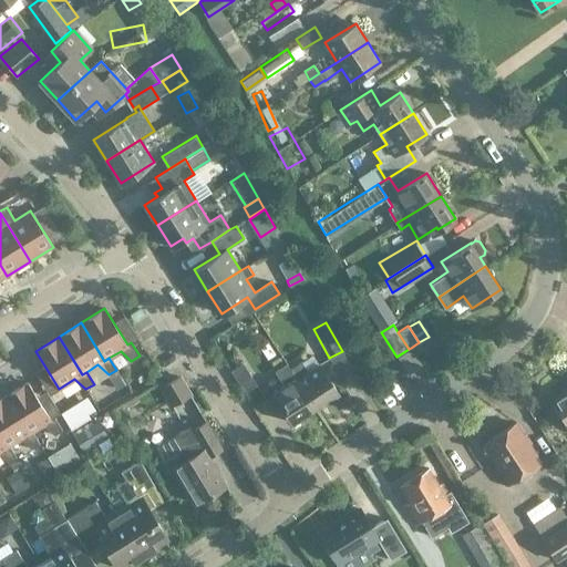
[(320,363),(309,370),(302,360),(291,368),(288,362),(287,362),(315,408),(338,392),(320,363)]
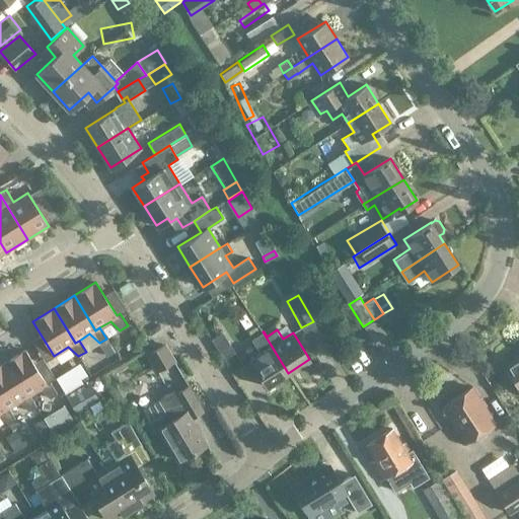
[(251,339),(260,353),(249,359),(267,386),(288,373),(263,331),(251,339)]
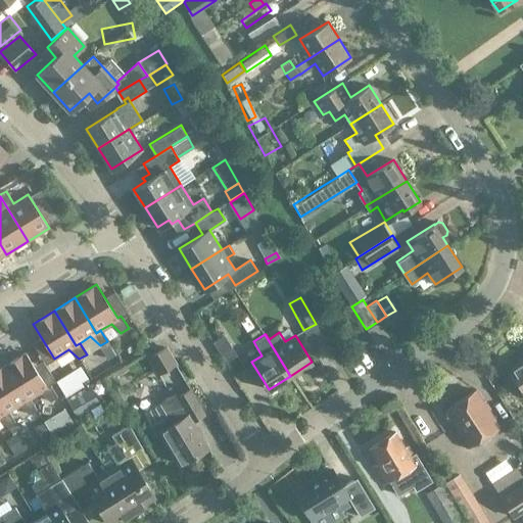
[(234,374),(245,368),(230,344),(220,351),(234,374)]
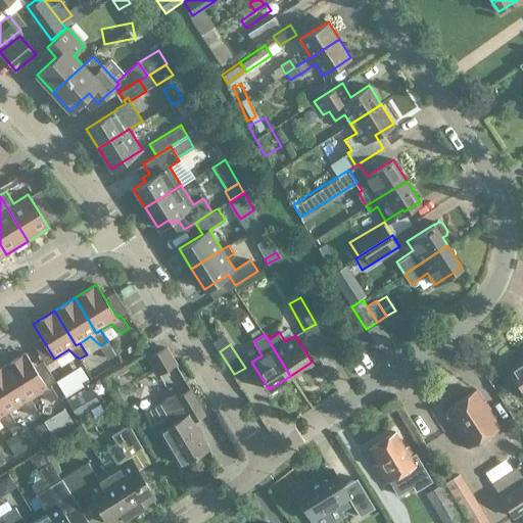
[(165,346),(148,357),(157,373),(175,363),(165,346)]
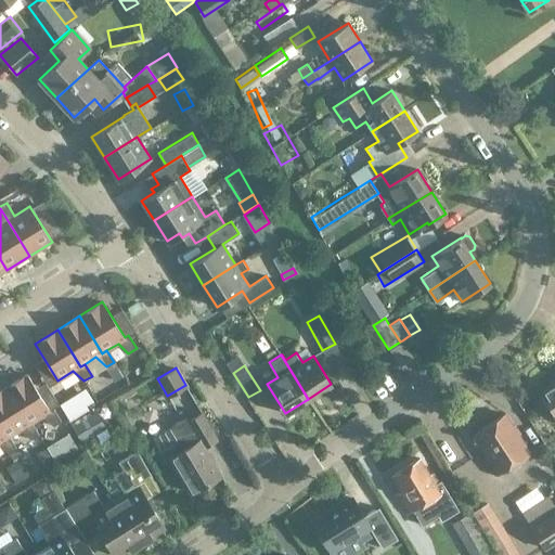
[(31,422),(42,415),(53,425),(61,420),(53,407),(50,410),(27,373),(4,388),(27,425),(31,422)]
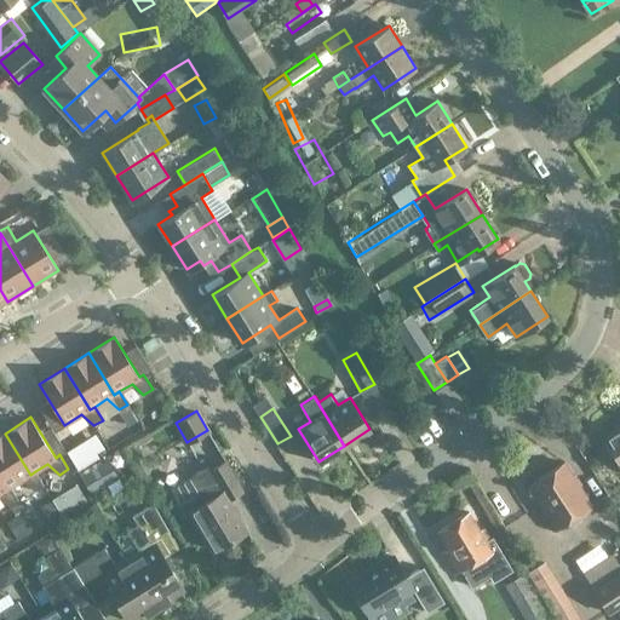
[(619,461),(619,424),(603,435),(619,461)]
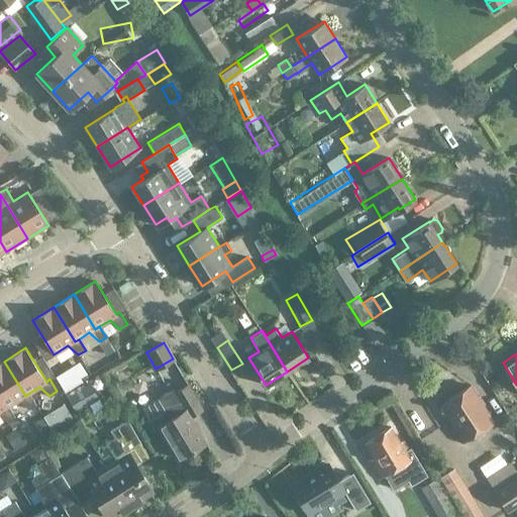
[(4,362),(0,364),(0,401),(5,409),(8,406),(19,400),(28,409),(36,404),(29,393),(25,396),(4,362)]
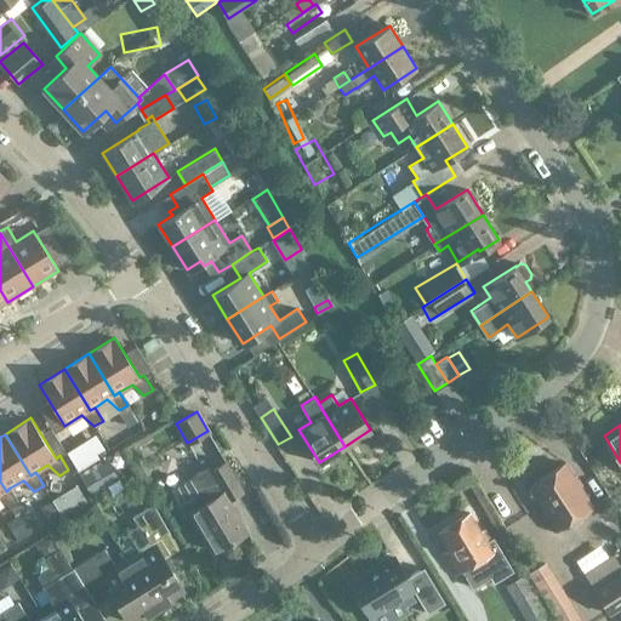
[(91,493),(119,477),(109,460),(81,476),(91,493)]
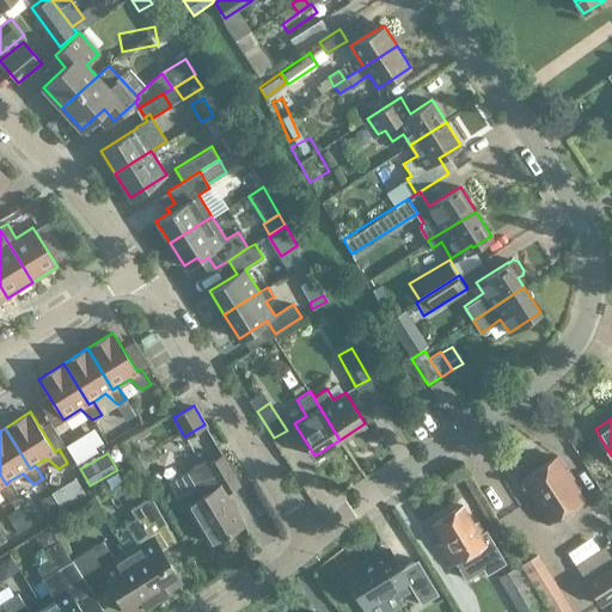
[(225,493),(239,483),(222,454),(207,464),(204,459),(167,482),(183,509),(188,507),(209,543),(243,524),(225,493)]
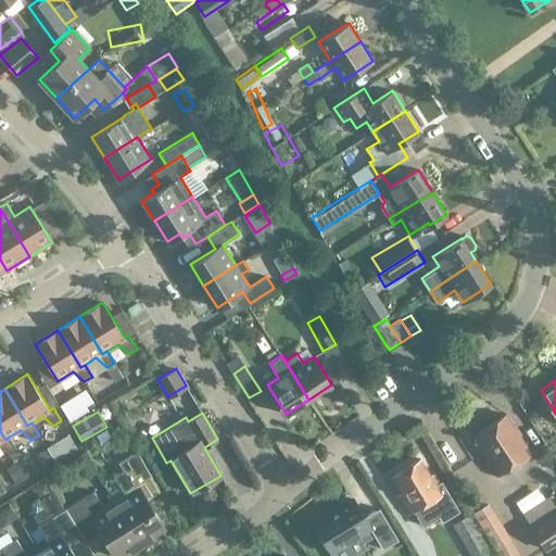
[(530,452),(505,414),(471,436),(482,452),(489,447),(503,470),(530,452)]
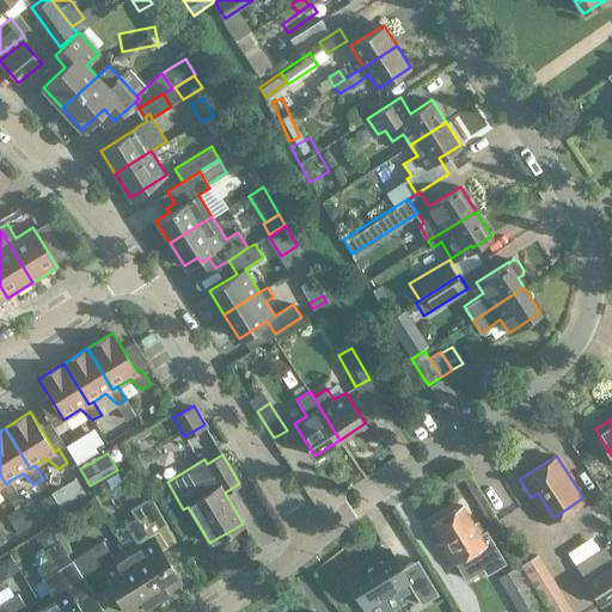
[(6,484),(0,475),(0,490),(10,500),(18,494),(10,481),(6,484)]
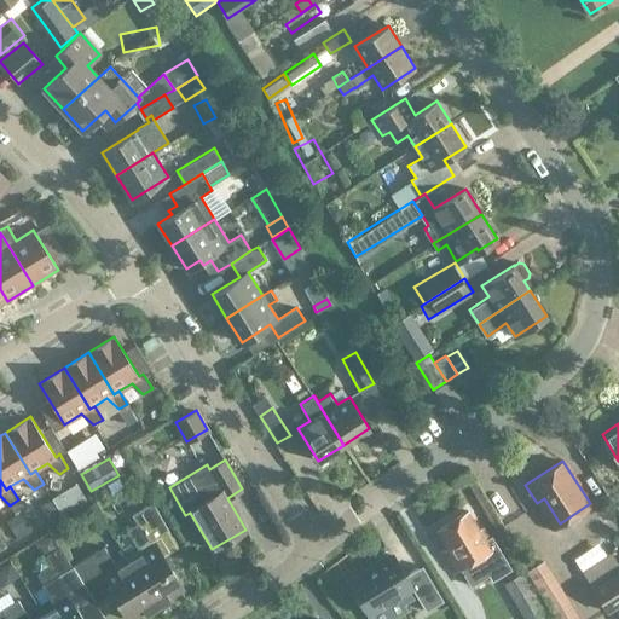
[(71,508),(62,492),(52,498),(63,514),(71,508)]
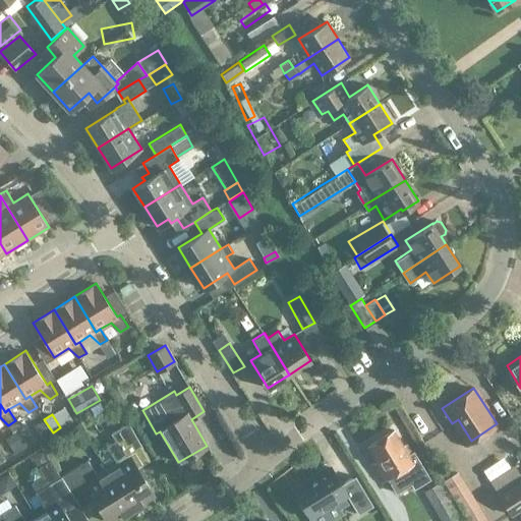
[(49,430),(42,420),(35,424),(41,436),(49,430)]
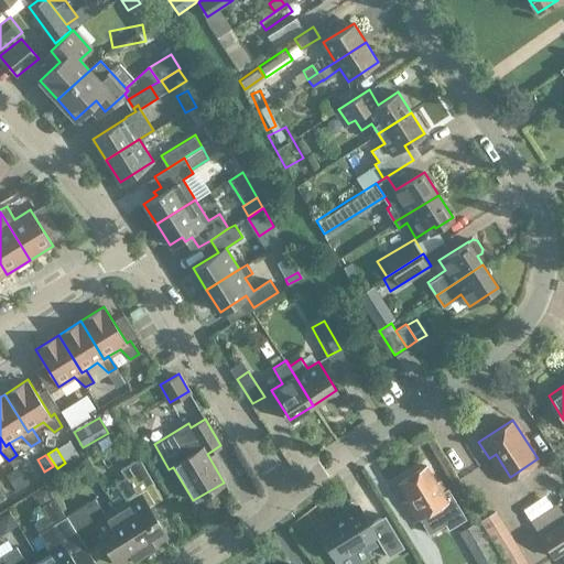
[(144,509),(149,507),(162,498),(139,457),(120,468),(125,476),(144,509)]
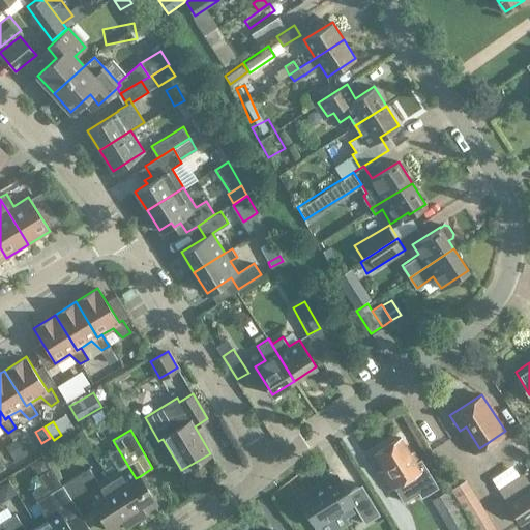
[(421,459),(415,462),(400,437),(374,452),(384,468),(377,472),(387,490),(409,476),(420,497),(438,487),(421,459)]
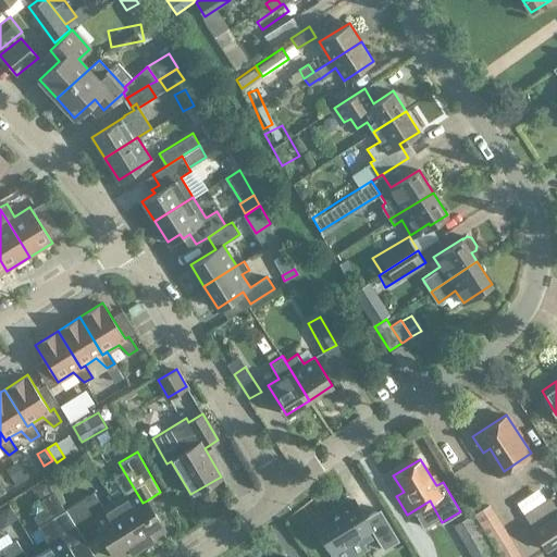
[(16,481),(27,474),(17,460),(8,467),(16,481)]
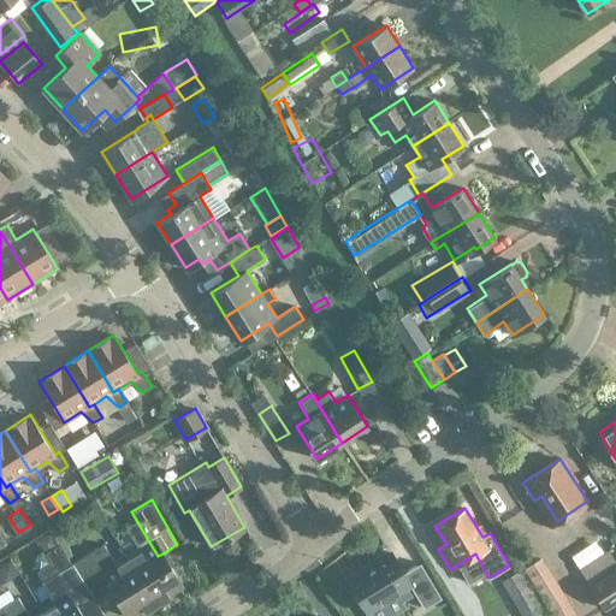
[(158,556),(136,520),(125,527),(138,548),(126,555),(129,558),(157,604),(172,594),(170,591),(182,584),(163,554),(158,556)]
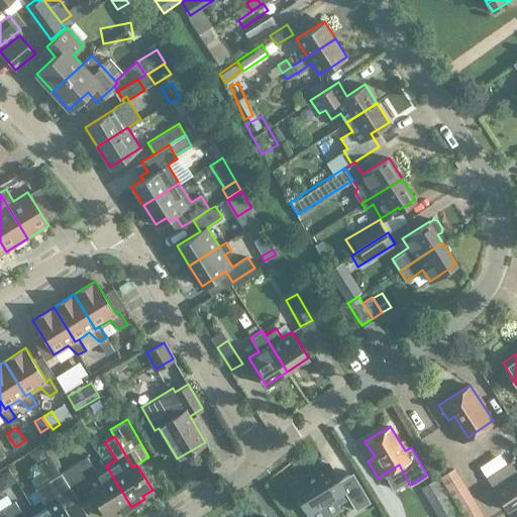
[(30,451),(36,460),(40,460),(48,455),(41,444),(30,451)]
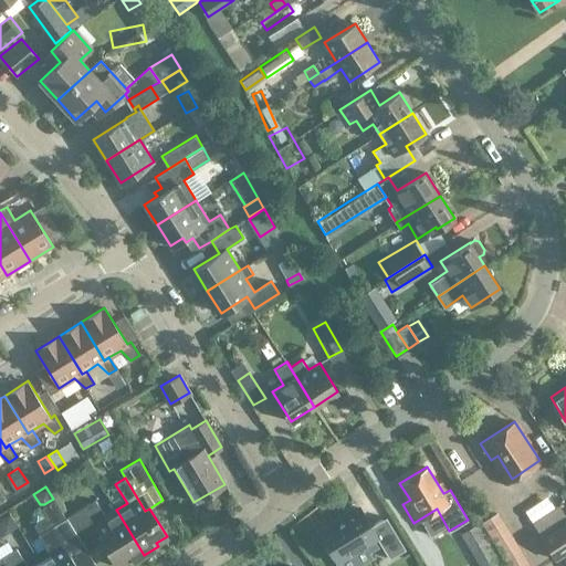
[(354,491),(310,519),(318,531),(362,503),(354,491)]
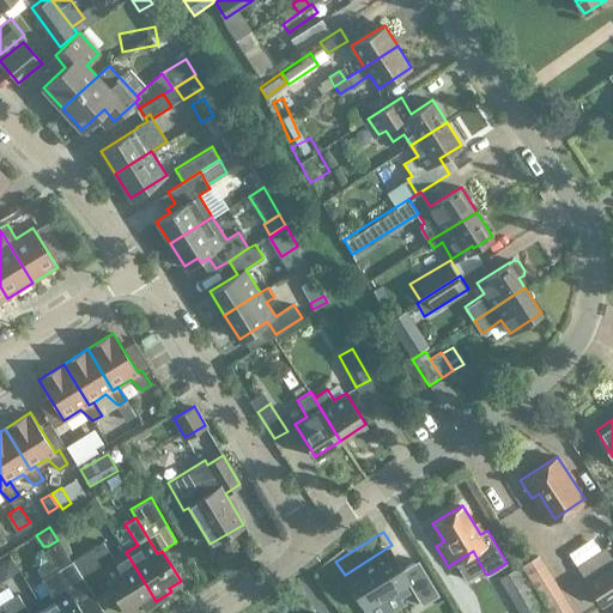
[(72,560),(93,594),(95,594),(93,592),(108,582),(127,612),(128,612),(139,606),(141,611),(156,601),(128,556),(116,563),(103,541),(72,560)]
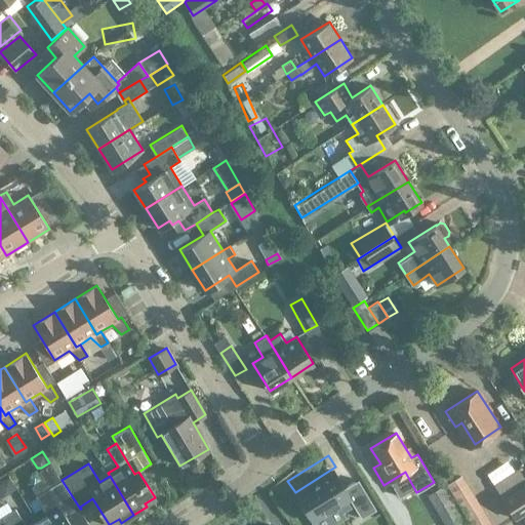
[(312,520),(349,497),(361,517),(374,508),(358,479),(344,488),(333,471),(296,493),(312,520)]
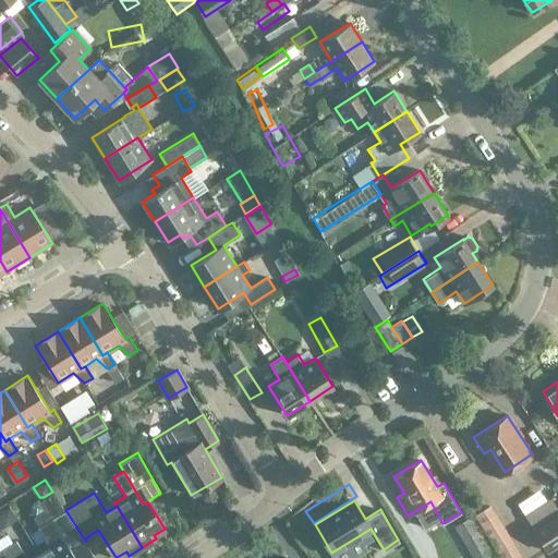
[(523,557),(490,502),(474,512),(501,557),(523,557)]
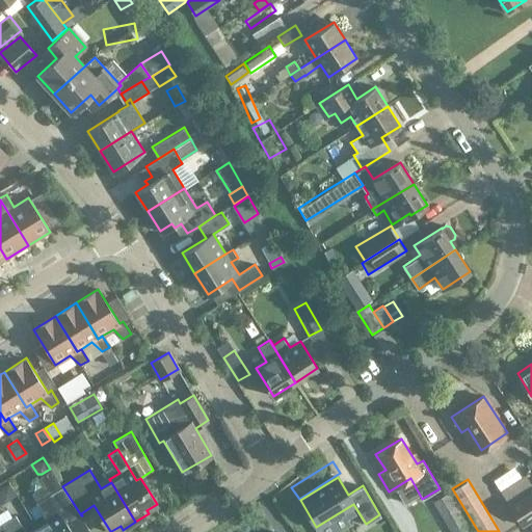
[(0,486),(0,503),(15,495),(6,483),(0,486)]
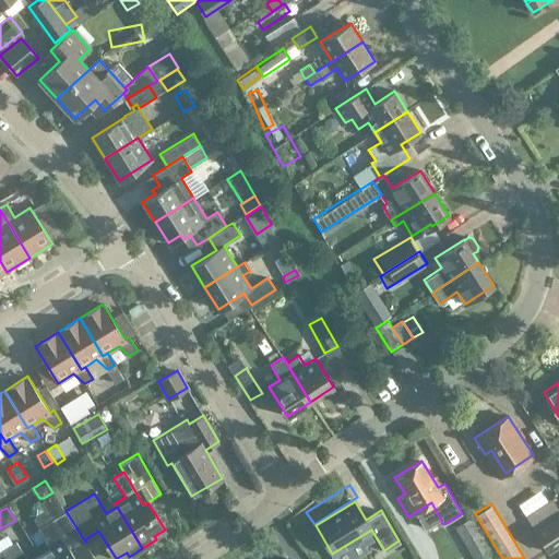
[(39,555),(42,558),(74,558),(69,549),(82,540),(84,543),(85,542),(66,511),(37,528),(50,548),(39,555)]
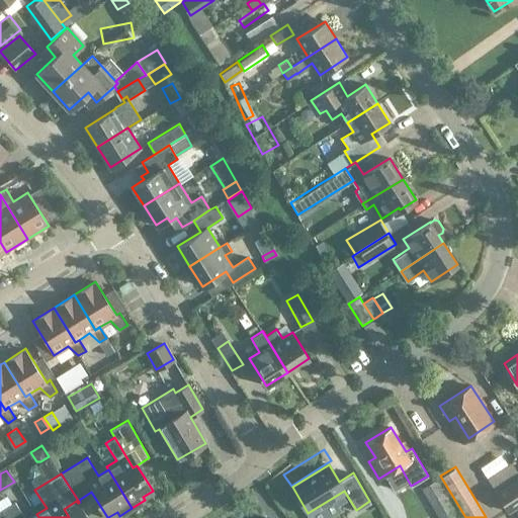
[(517,473),(495,489),(509,511),(517,505),(517,473)]
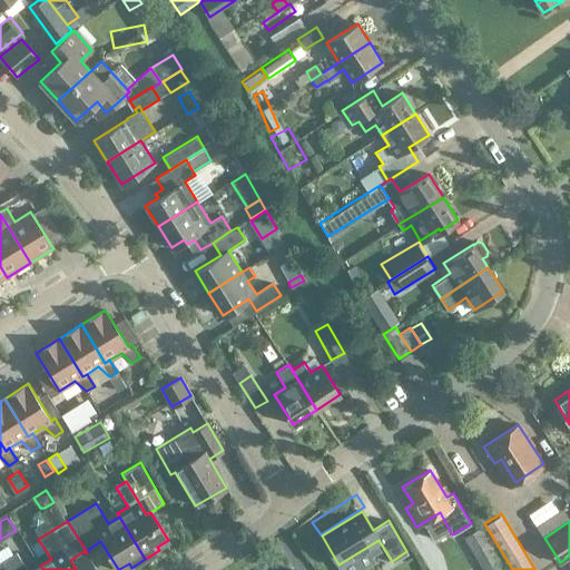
[(463,538),(482,569),(504,569),(480,528),(463,538)]
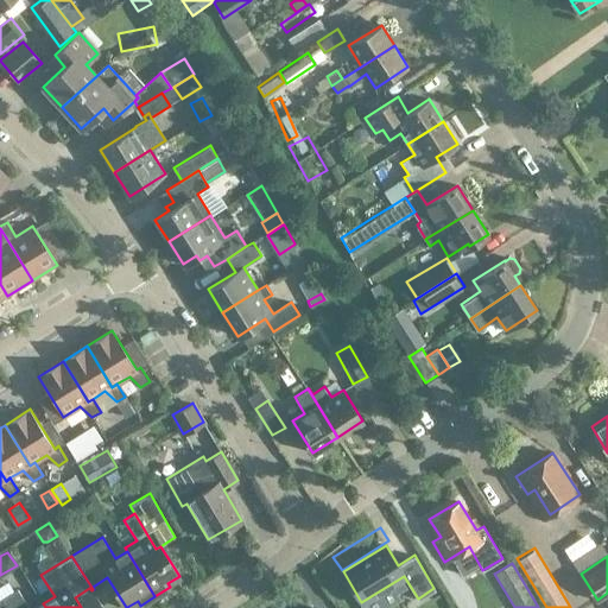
[(0,607),(45,607),(43,603),(35,607),(29,607),(18,589),(0,599),(0,607)]
